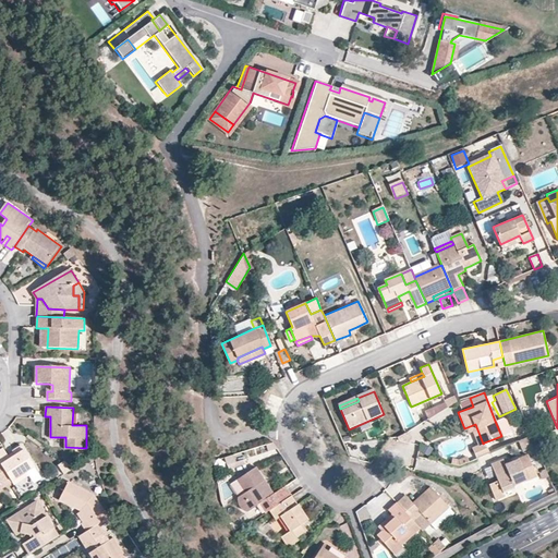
[(495,421),(501,436),(509,433),(511,429),(506,419),(504,417),(495,421)]
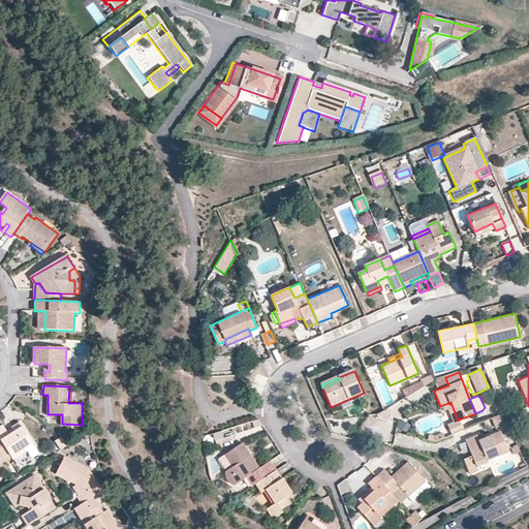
[(440,406),(442,409),(447,407),(453,421),(447,424),(450,433),(462,429),(459,419),(458,421),(450,402),(440,406)]
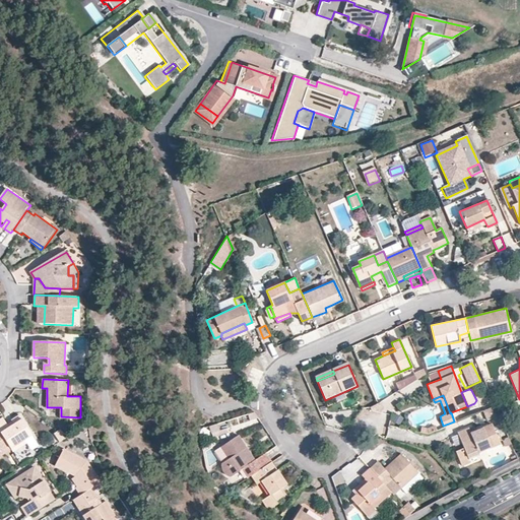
[(381,410),(378,404),(371,408),(373,412),(376,413),(381,410)]
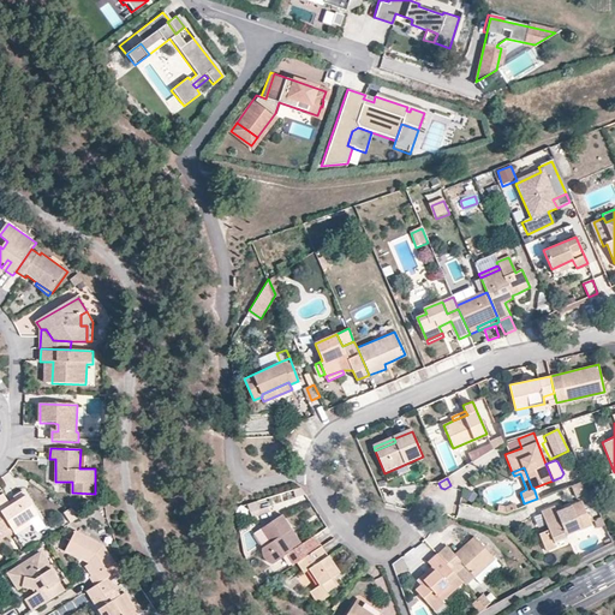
[(585,478),(571,484),(575,496),(590,489),(587,483),(585,478)]
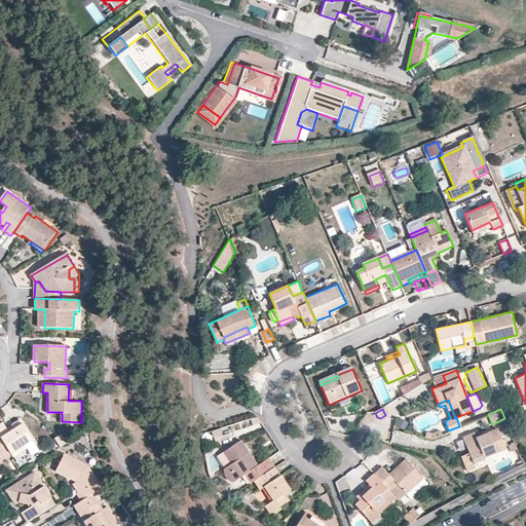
[(399,419),(397,427),(405,429),(408,422),(399,419)]
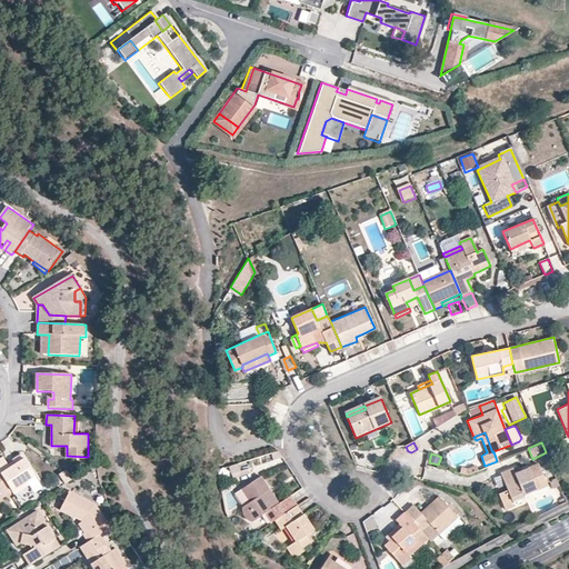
[(0,472),(12,492),(13,495),(29,486),(27,481),(35,476),(21,455),(12,460),(13,461),(16,465),(10,468),(8,465),(3,458),(0,459),(0,472)]
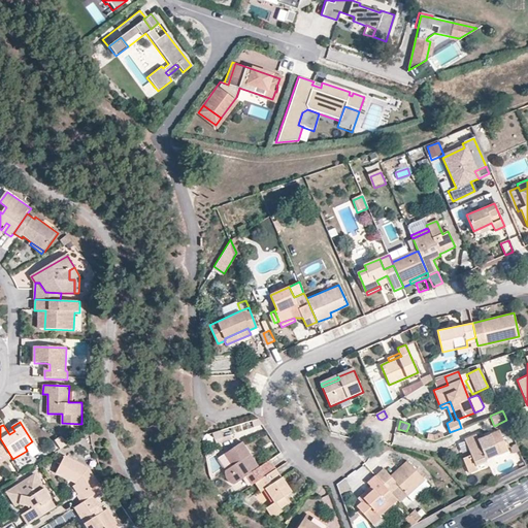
[(476,439),(473,435),(473,434),(463,438),(469,455),(462,458),(468,471),(476,468),(475,463),(506,450),(498,430),(481,437),(476,439)]
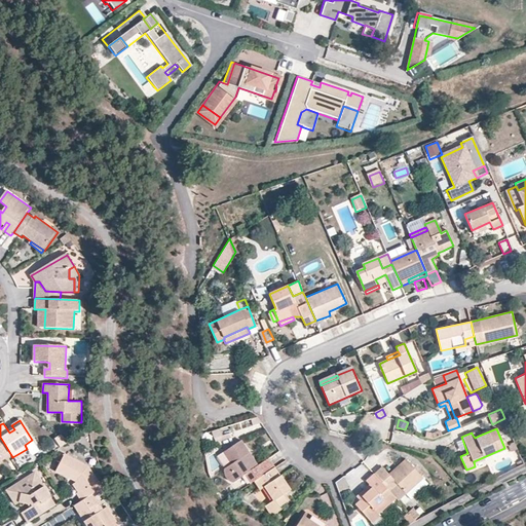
[(220,429),(212,433),(215,440),(223,437),(220,429)]
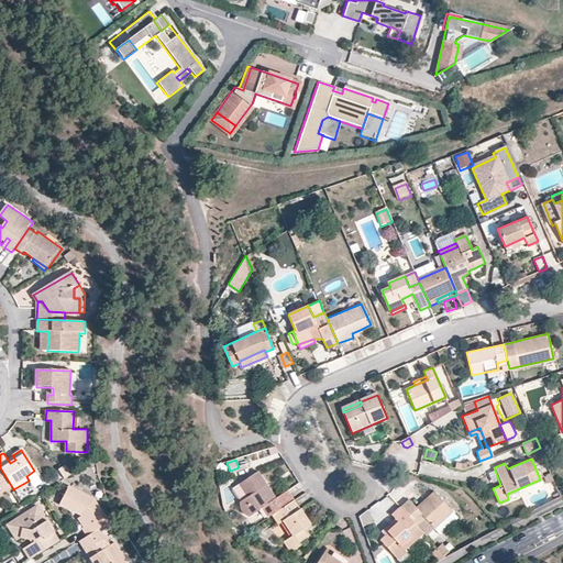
[(63,478),(70,474),(65,465),(57,470),(63,478)]
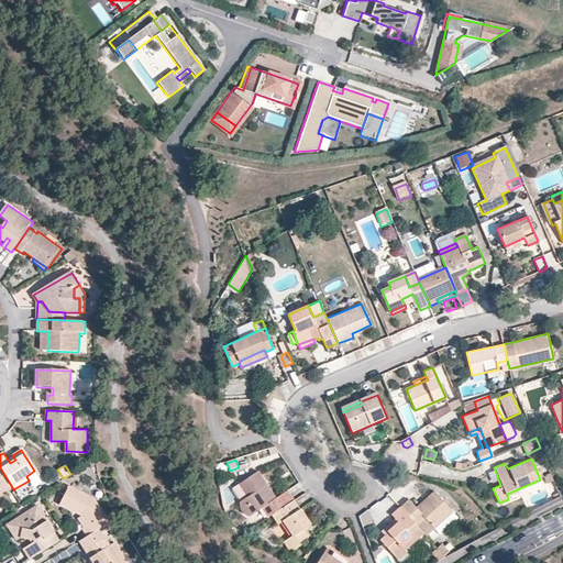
[(247,470),(246,465),(239,467),(230,471),(231,475),(247,470)]
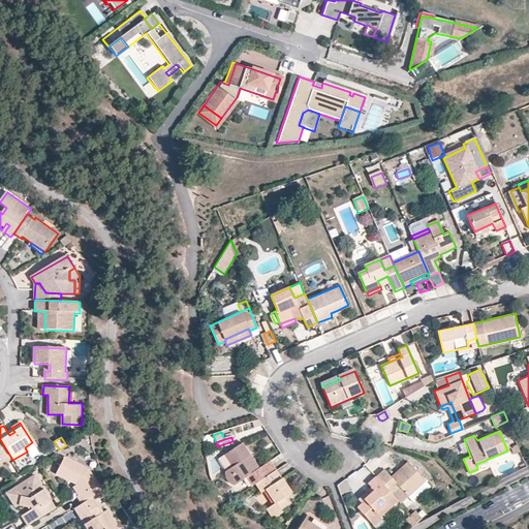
[(0,464),(11,458),(0,439),(0,464)]
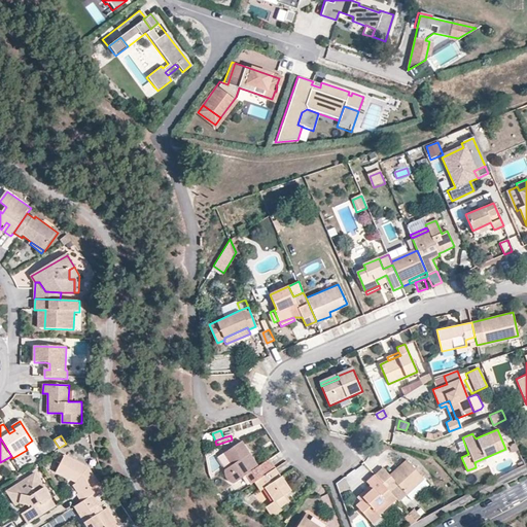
[(246,476),(252,484),(254,483),(275,469),(269,461),(258,467),(254,470),(247,458),(251,455),(242,443),(224,454),(224,455),(220,458),(226,469),(225,470),(225,472),(225,473),(227,477),(230,481),(231,481),(232,482),(234,483),(235,483),(237,482),(246,476)]
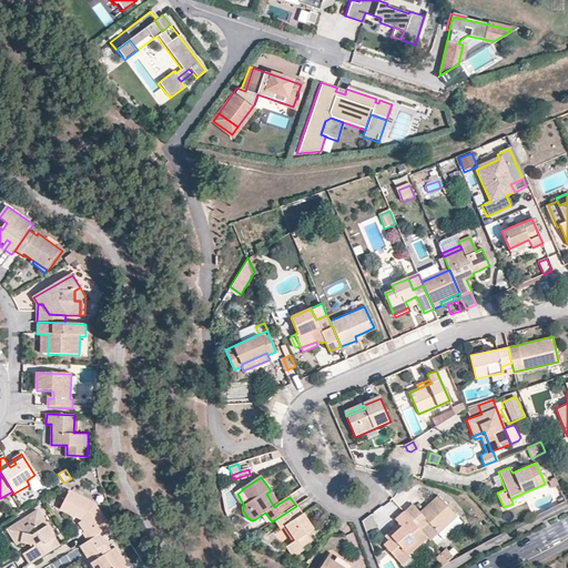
[(274,507),(279,504),(271,490),(266,494),(274,507)]
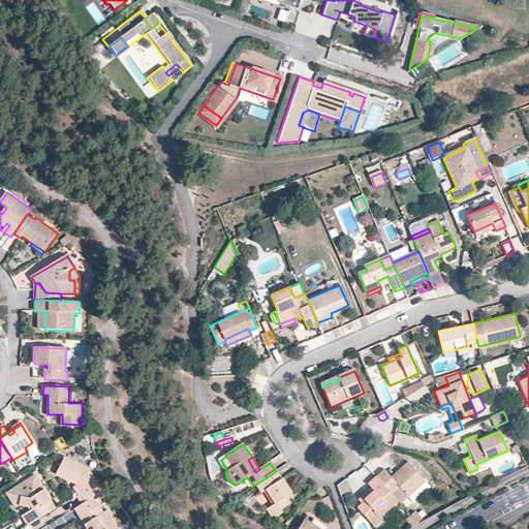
[(92,498),(102,492),(89,470),(65,458),(60,467),(67,470),(63,478),(71,483),(73,479),(78,481),(75,486),(76,486),(81,494),(78,496),(76,497),(81,505),(92,498)]
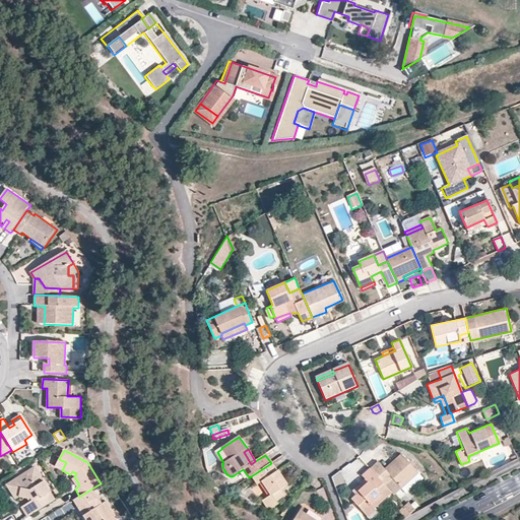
[(392,494),(393,496),(401,489),(417,474),(400,455),(392,462),(394,464),(386,471),(379,463),(371,470),(386,486),(392,494)]
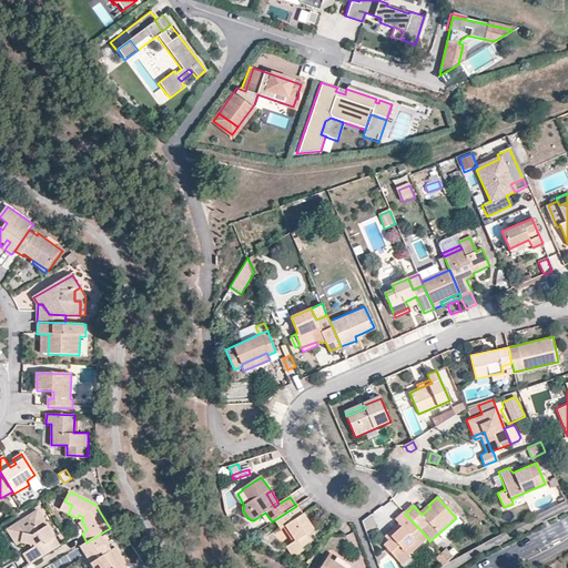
[(72,505),(64,501),(61,509),(68,514),(72,505)]
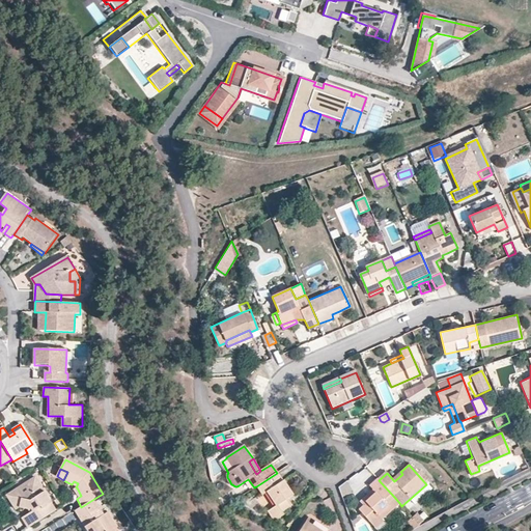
[(282,481),(277,473),(256,486),(261,496),(266,493),(275,507),(267,512),(274,523),(283,515),(282,512),(288,508),(284,501),(291,496),(282,481)]
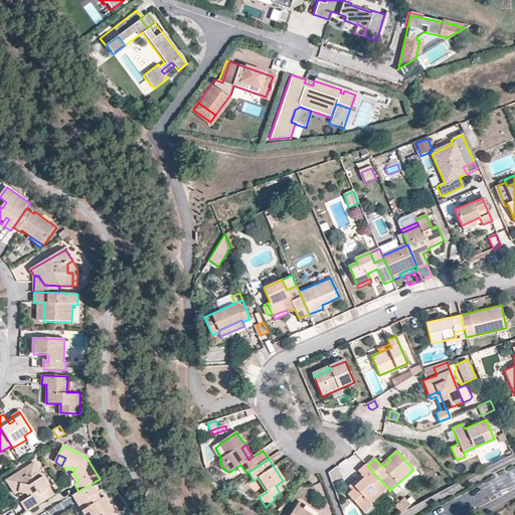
[(25,470),(39,473),(33,465),(25,470)]
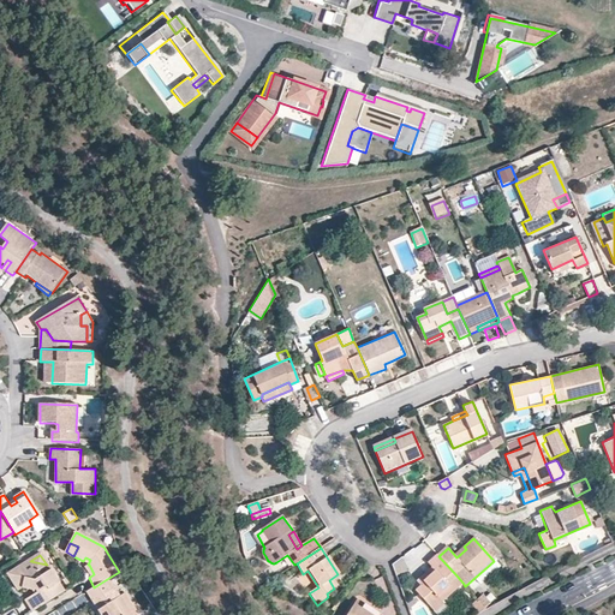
[(457,575),(439,556),(429,565),(433,569),(436,573),(425,583),(429,587),(419,595),(436,613),(446,604),(443,602),(464,584),(457,575)]
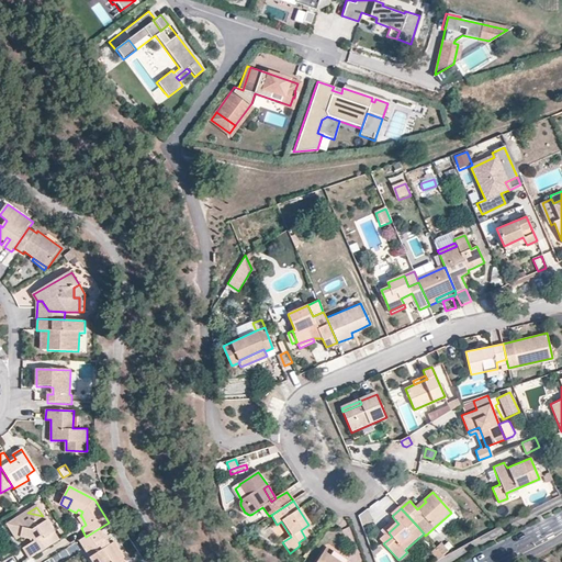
[(363,526),(372,521),(367,512),(358,515),(363,526)]
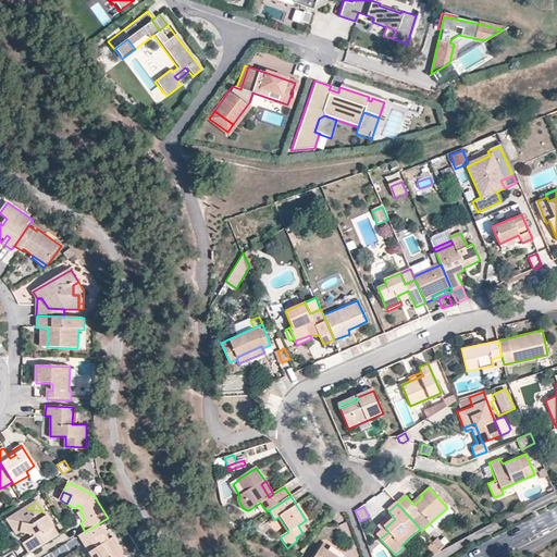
[(23,544),(29,555),(51,541),(47,533),(53,529),(42,511),(27,508),(16,515),(23,525),(20,534),(29,536),(33,534),(34,537),(23,544)]
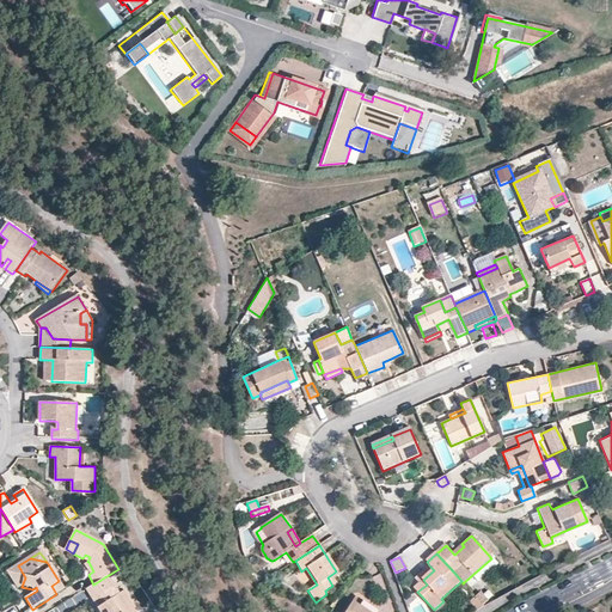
[(497,564),(491,558),(472,575),(478,582),(497,564)]
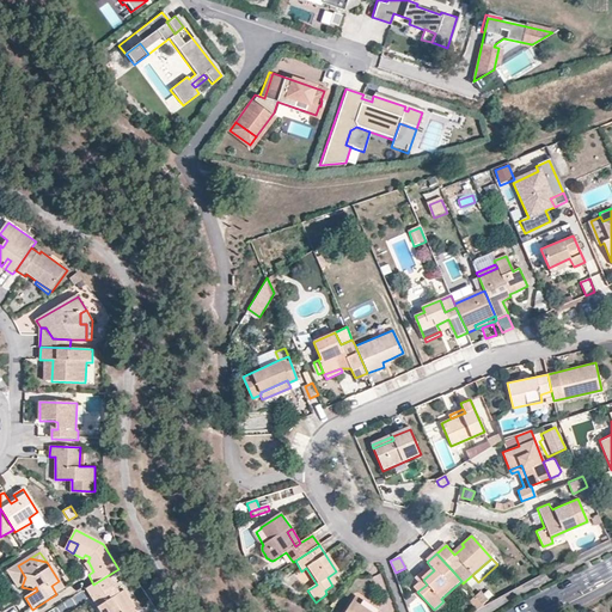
[(19,589),(22,587),(25,577),(18,565),(8,571),(19,589)]
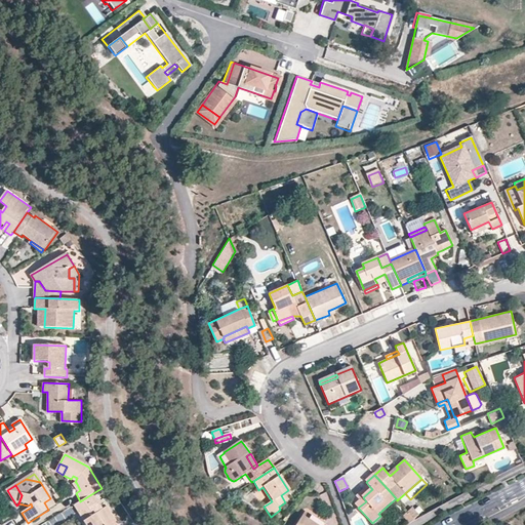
[(372,489),(369,486),(357,496),(361,501),(356,506),(358,508),(366,501),(363,497),(372,489)]
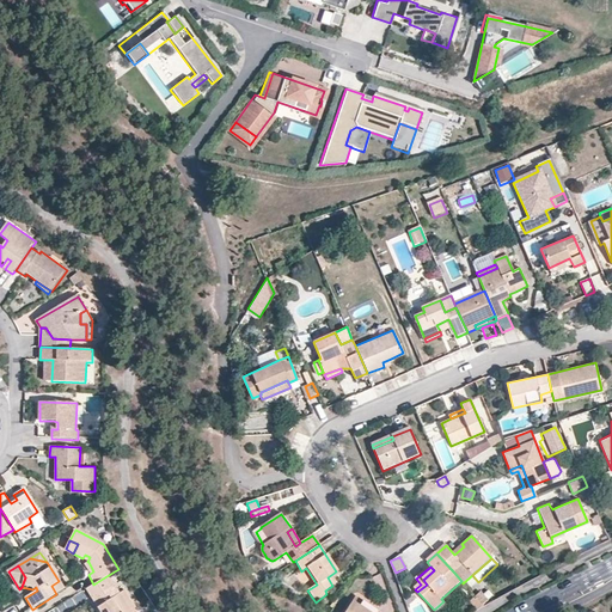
[(115,588),(106,576),(93,585),(85,591),(99,611),(129,611),(120,597),(115,588)]
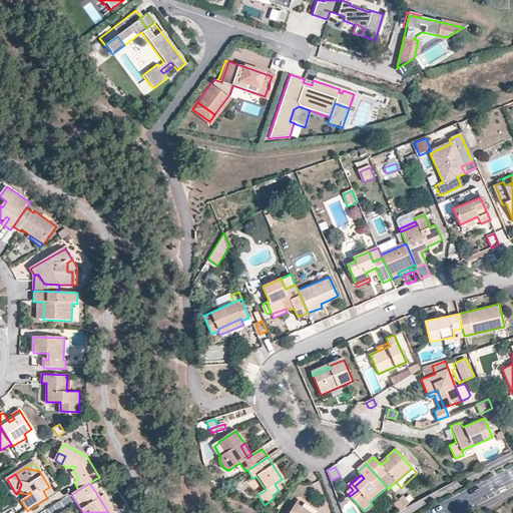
[(43,491),(47,498),(53,494),(49,487),(43,491)]
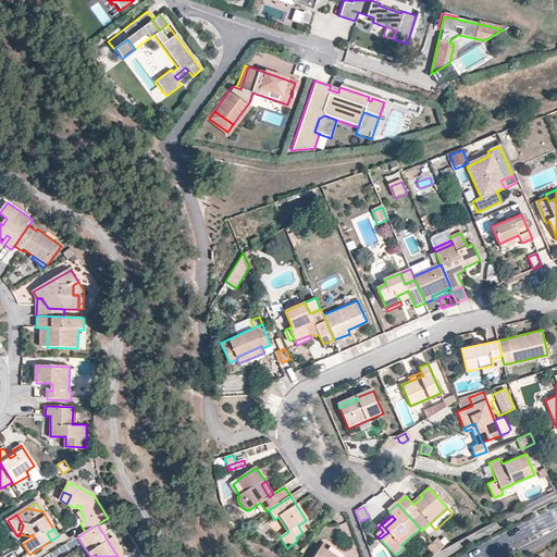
[(431,540),(438,547),(443,544),(434,536),(431,540)]
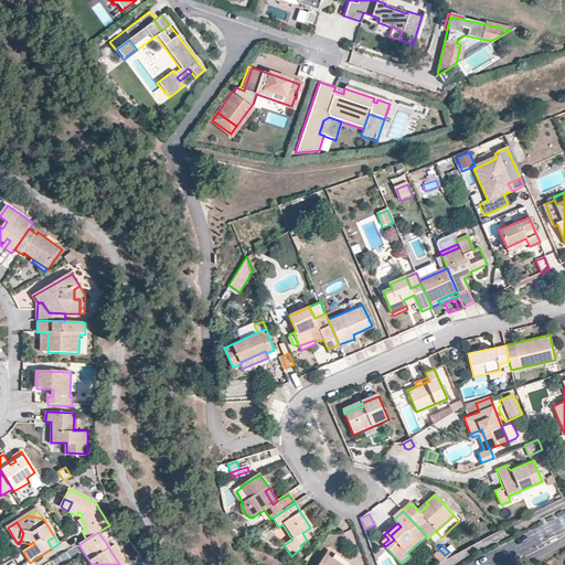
[(372,551),(374,555),(382,550),(379,545),(372,551)]
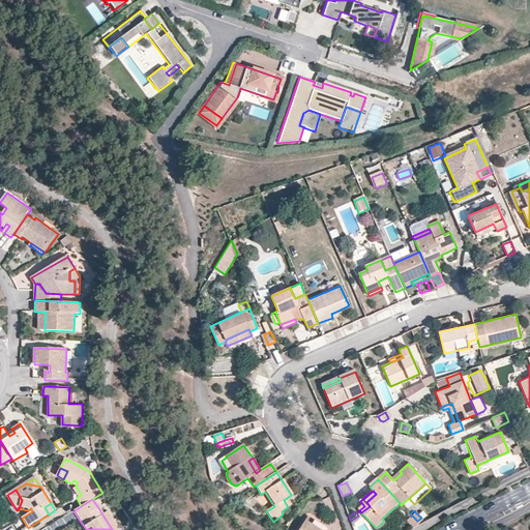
[(104,517),(112,529),(118,529),(108,513),(104,517)]
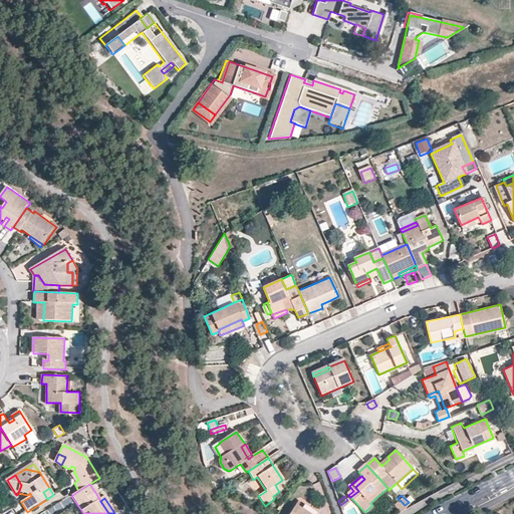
[(310,513),(304,509),(306,506),(298,500),(289,513),(319,513),(317,513),(316,513),(310,513)]
